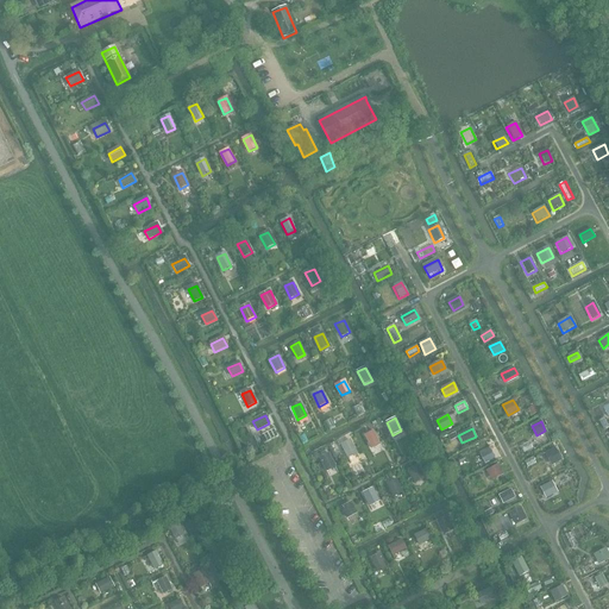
[(374,432),(365,435),(371,449),(380,444),(374,432)]
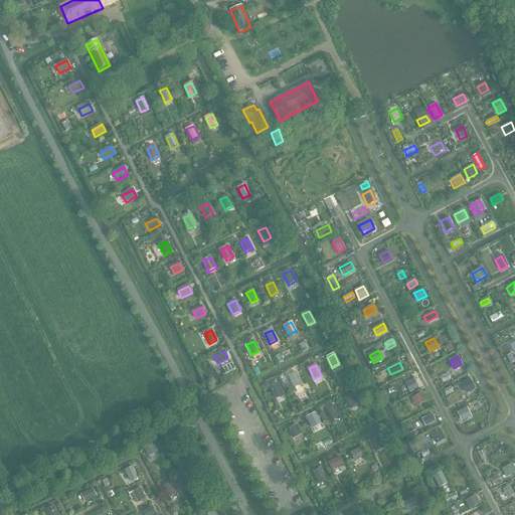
[(296,372),(289,376),(295,387),(302,383),(296,372)]
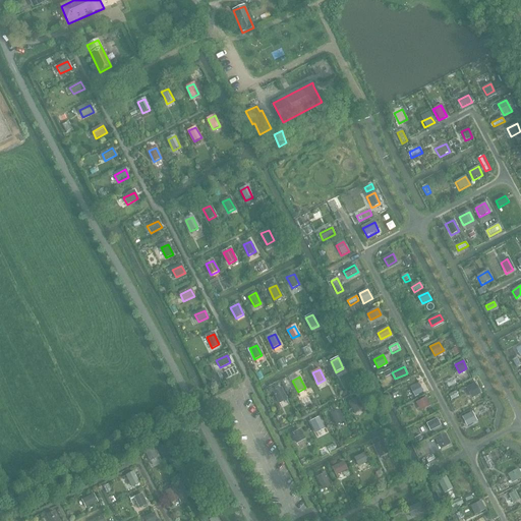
[(453,378),(445,382),(448,388),(456,384),(453,378)]
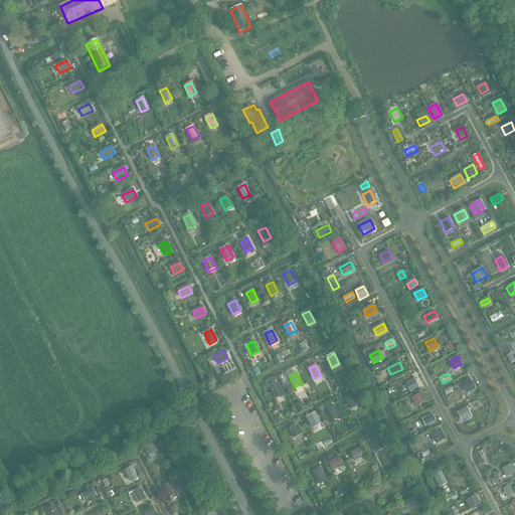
[(466,391),(474,387),(471,379),(462,384),(466,391)]
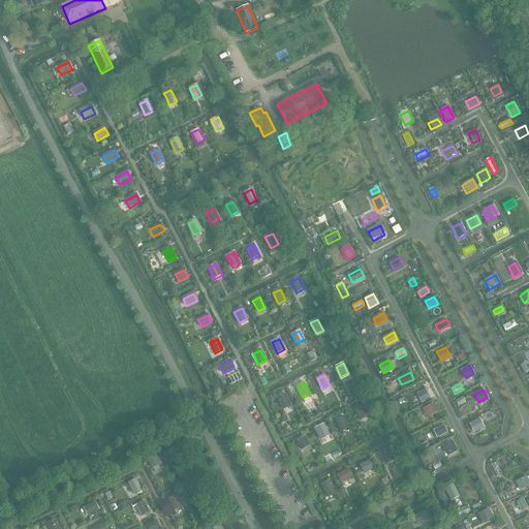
[(430,398),(426,391),(417,396),(421,402),(430,398)]
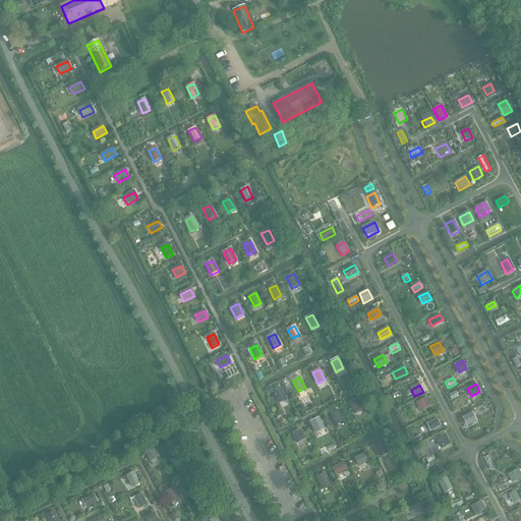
[(281,389),(274,392),(280,403),(287,399),(281,389)]
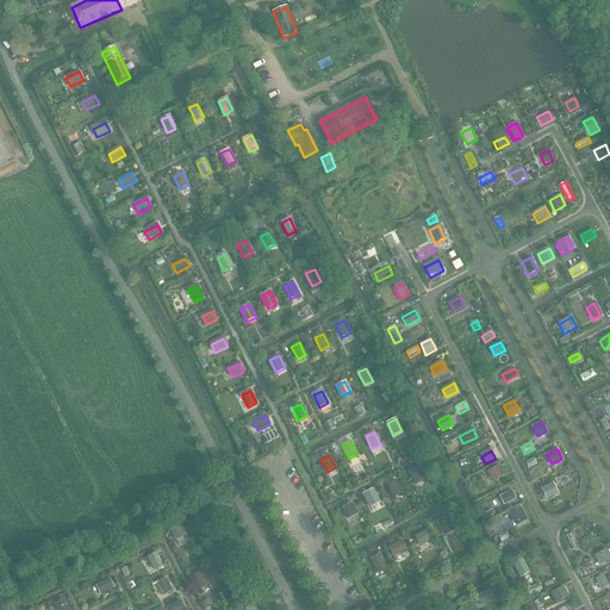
[(534,459),(526,462),(529,468),(537,465),(534,459)]
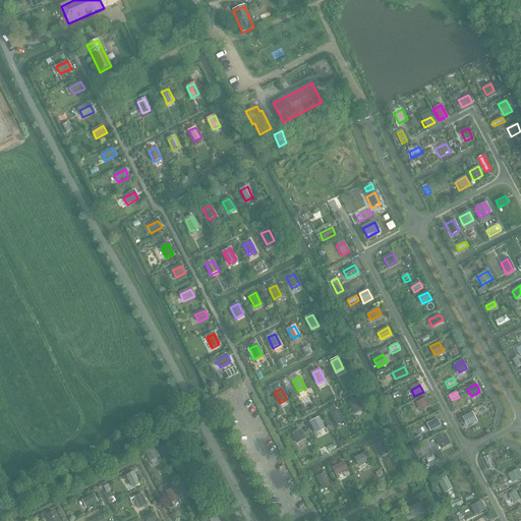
[(416,404),(419,409),(430,403),(427,398),(416,404)]
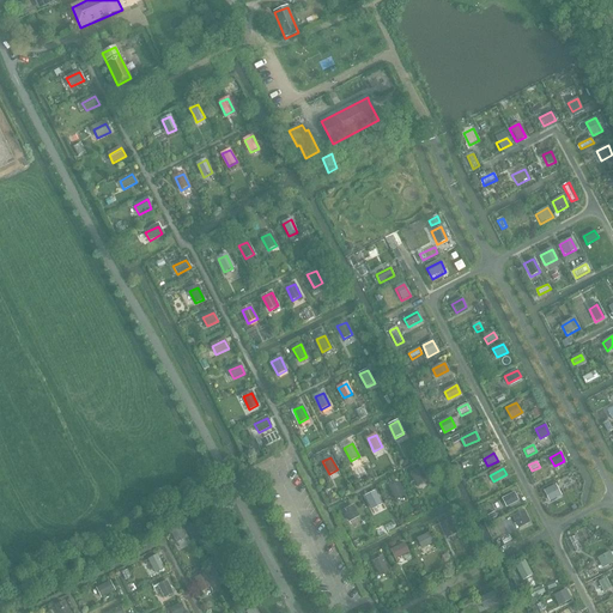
[(420,469),(411,473),(418,486),(426,481),(420,469)]
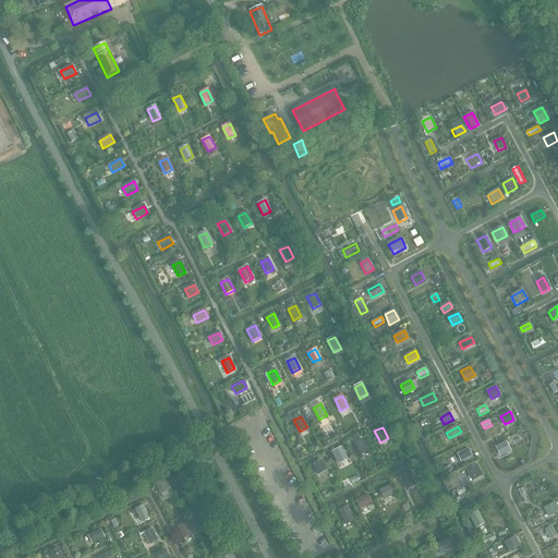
[(362,439),(354,444),(361,455),(368,451),(362,439)]
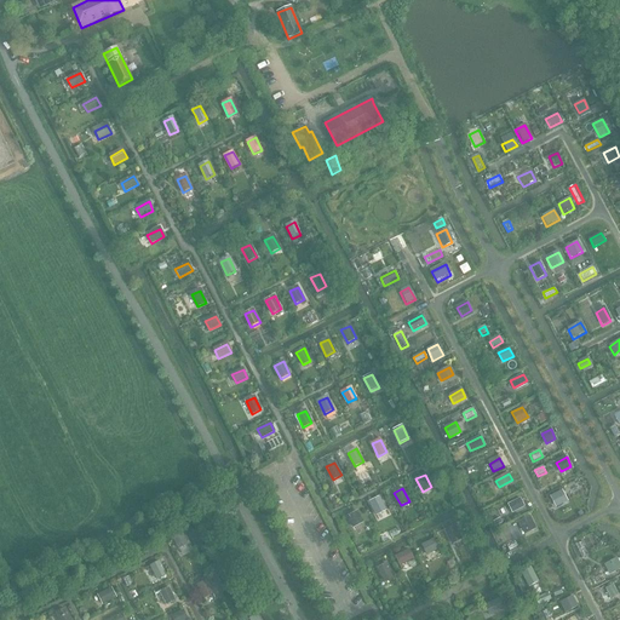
[(568,500),(562,491),(551,497),(556,506),(568,500)]
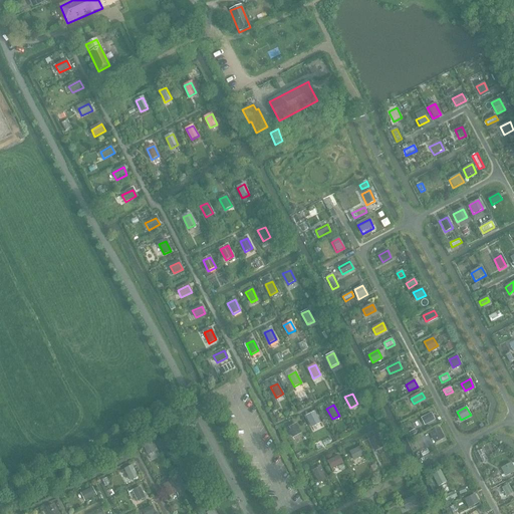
[(314,413),(307,417),(312,427),(319,424),(314,413)]
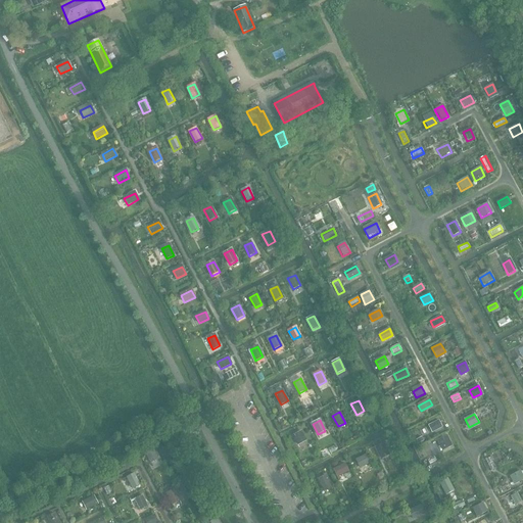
[(438,420),(432,424),(436,431),(442,427),(438,420)]
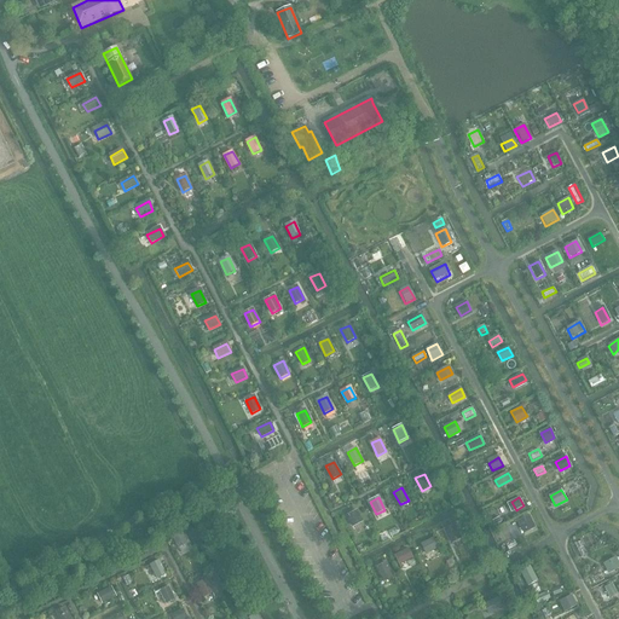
[(357,512),(348,516),(353,526),(362,522),(357,512)]
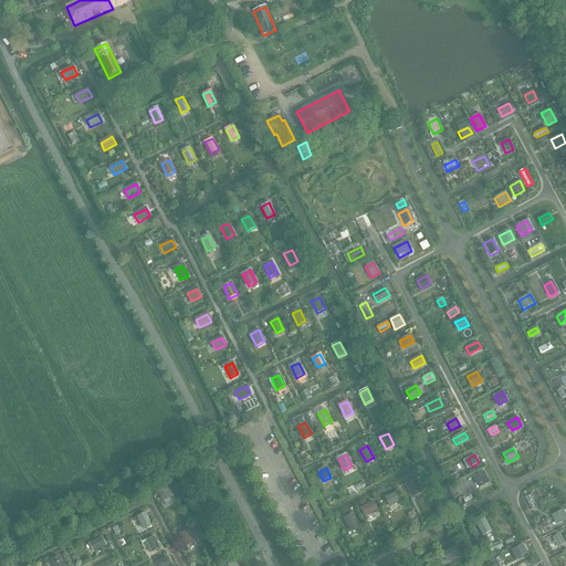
[(484,473),(474,478),(479,488),(490,482),(484,473)]
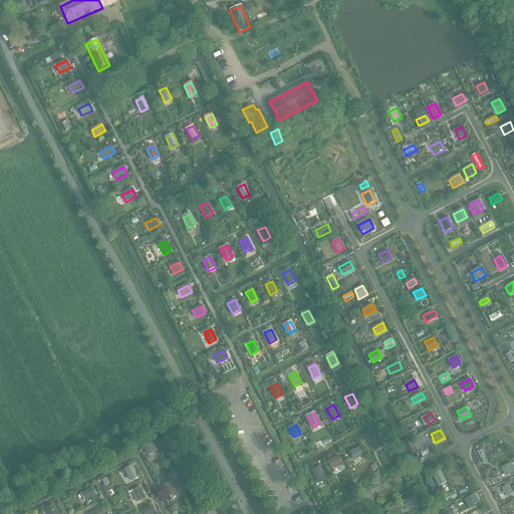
[(376,437),(369,440),(375,451),(382,447),(376,437)]
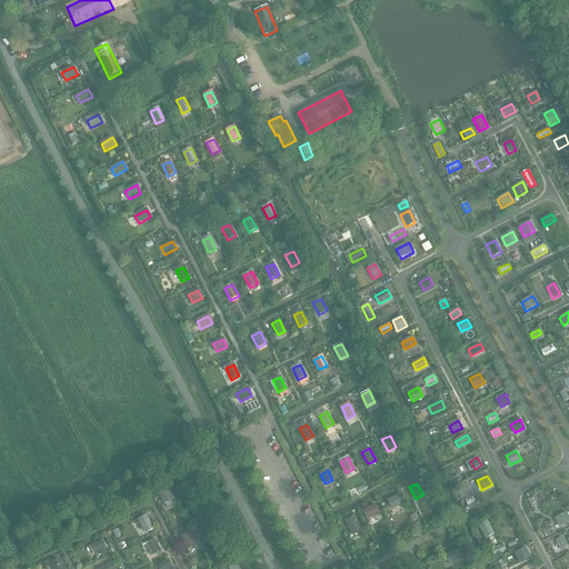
[(167,490),(159,493),(163,503),(171,500),(167,490)]
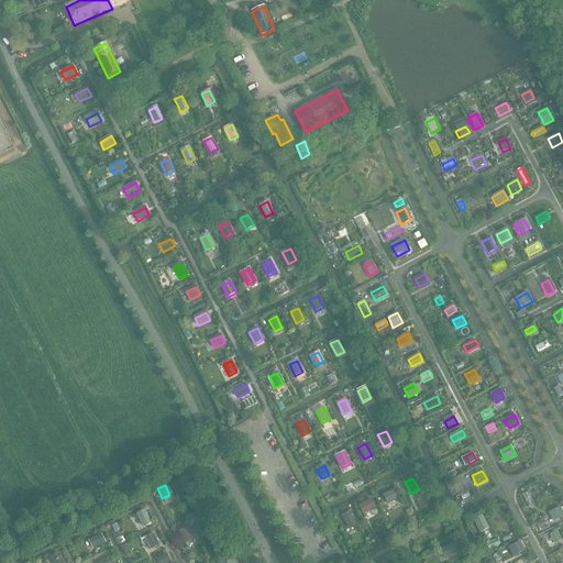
[(394,490),(384,496),(387,504),(397,498),(394,490)]
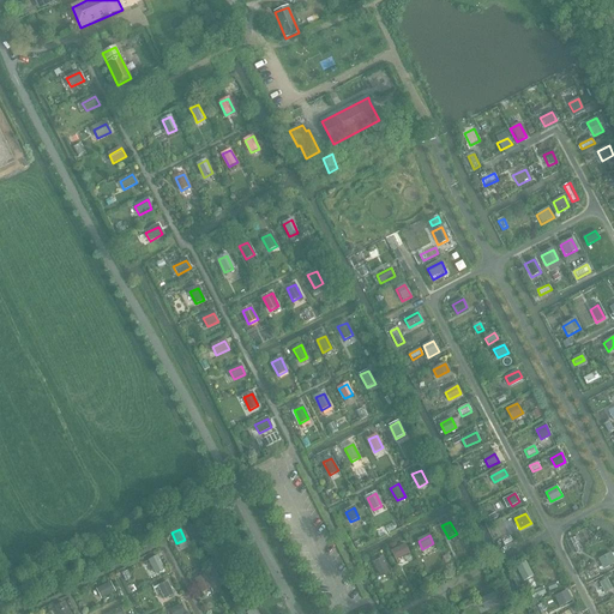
[(575,537),(570,540),(577,553),(582,551),(575,537)]
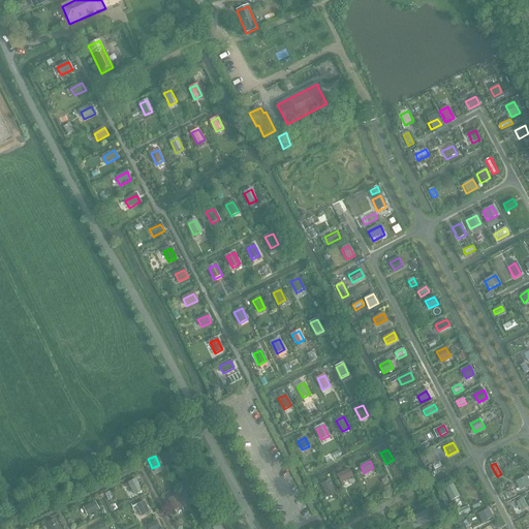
[(348,470),(338,475),(341,483),(352,476),(348,470)]
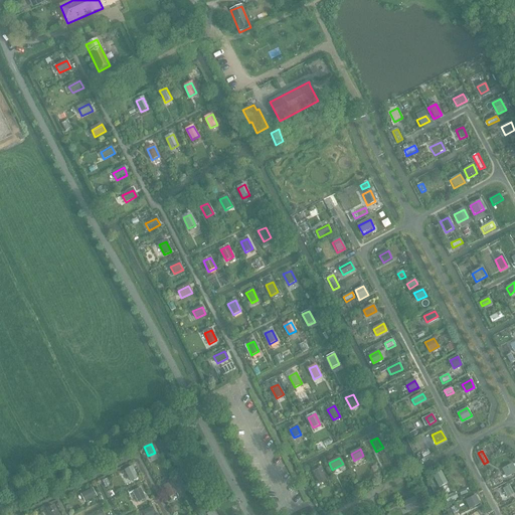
[(502,469),(506,477),(514,472),(514,469),(512,464),(502,469)]
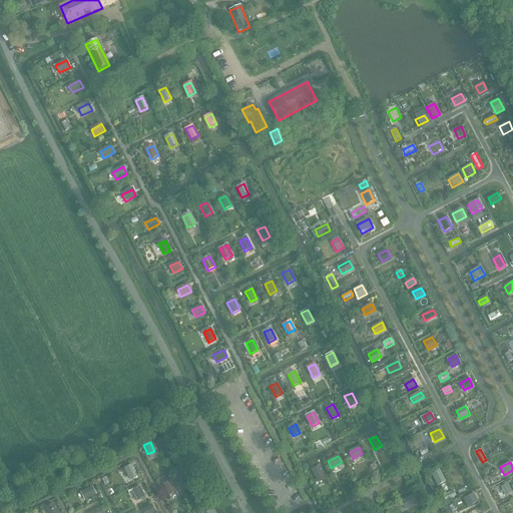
[(131,466),(124,469),(129,480),(136,476),(131,466)]
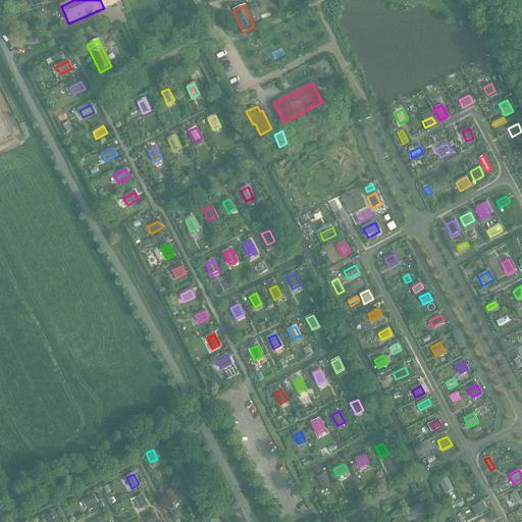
[(325,475),(318,479),(323,489),(330,486),(325,475)]
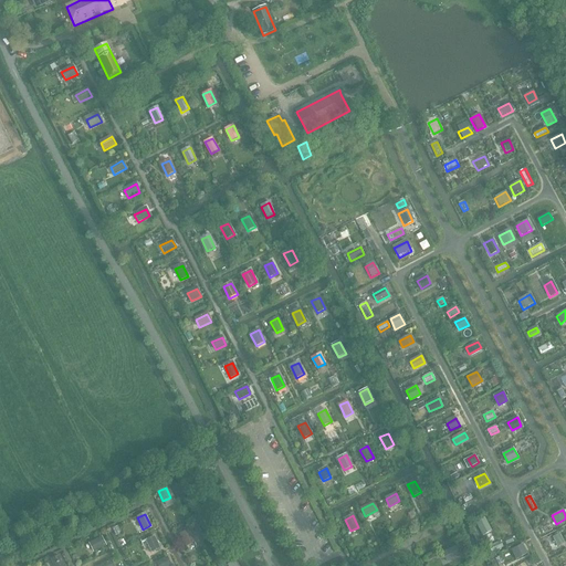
[(481,534),(491,528),(485,519),(475,524),(481,534)]
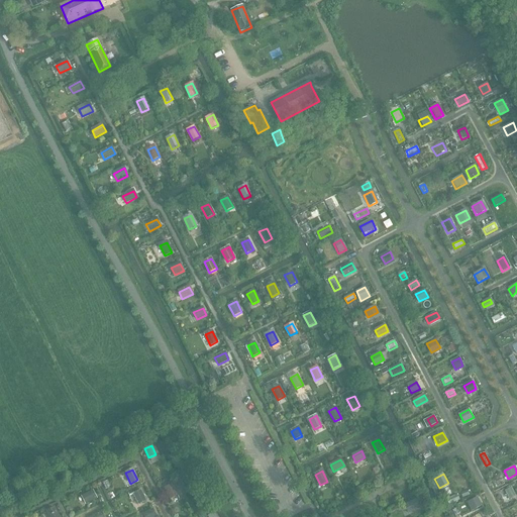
[(172,485),(165,488),(170,499),(178,495),(172,485)]
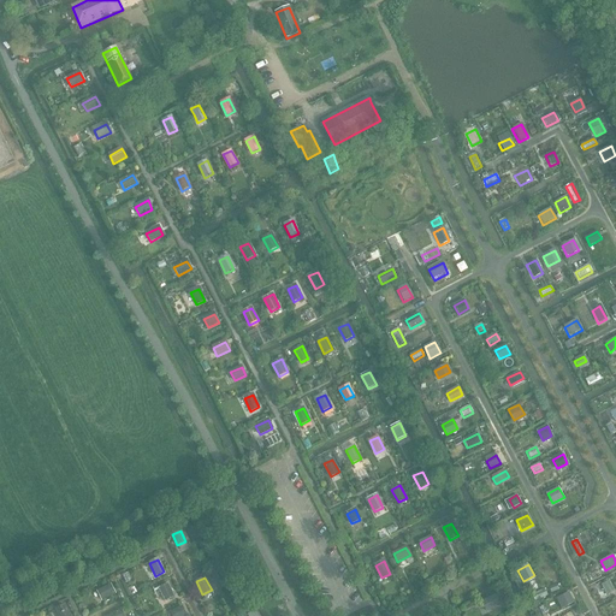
[(608,594),(614,591),(609,581),(602,585),(608,594)]
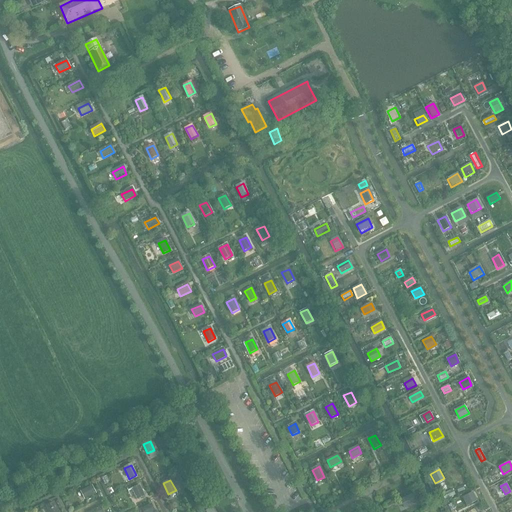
[(91,486),(81,491),(85,498),(95,493),(91,486)]
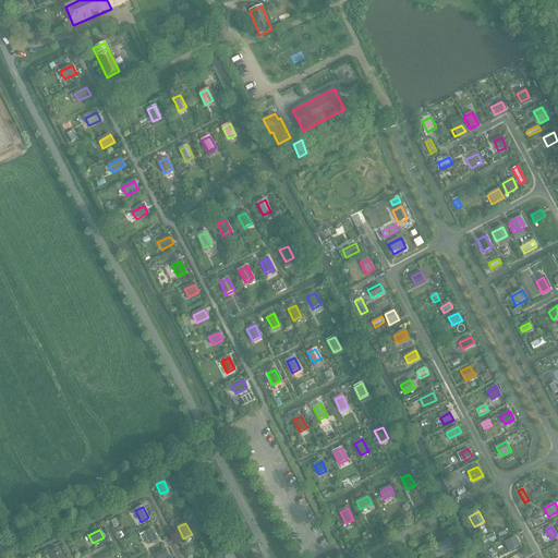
[(153,530),(144,534),(149,545),(157,541),(153,530)]
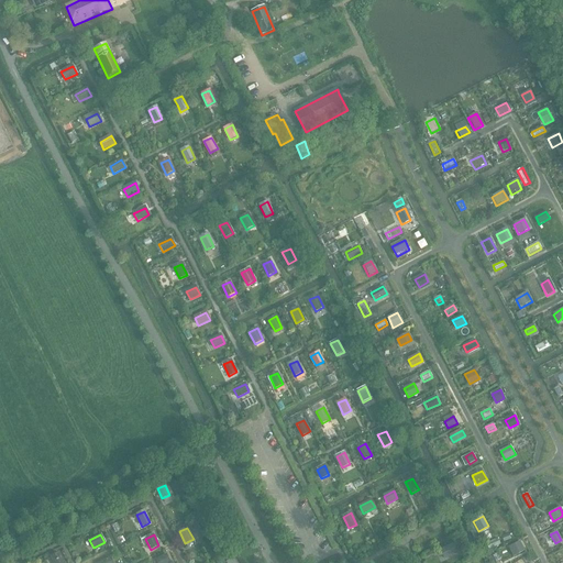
[(520,542),(509,548),(512,556),(523,550),(520,542)]
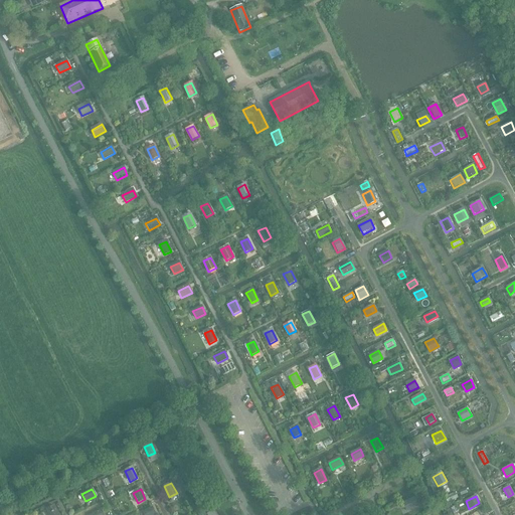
[(414,498),(403,503),(406,510),(418,504),(414,498)]
